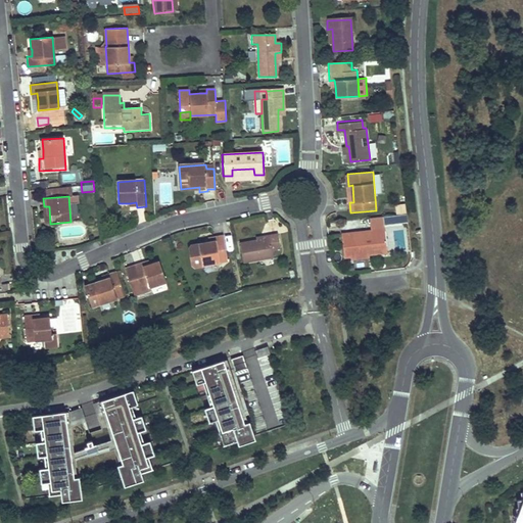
[(388,247),(385,218),(372,219),(373,232),(343,234),(345,256),(350,255),(351,259),(369,257),(369,254),(369,249),(388,247)]
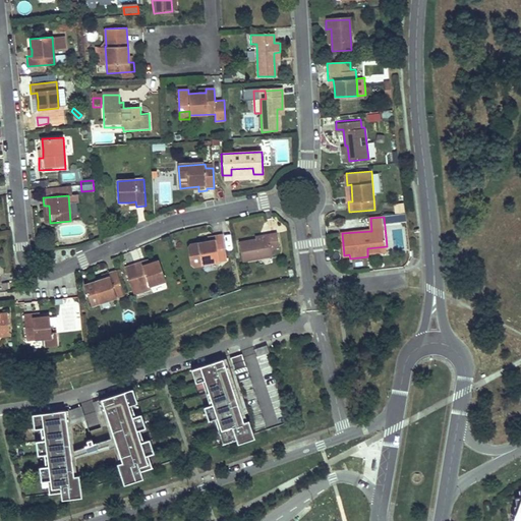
[(255,239),(240,241),(243,261),(273,256),(271,247),(280,246),(278,232),(269,233),(269,238),(255,239)]
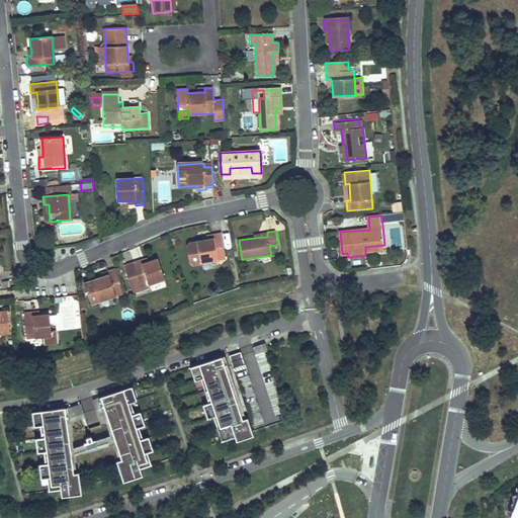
[(226,259),(222,235),(212,237),(212,240),(206,241),(196,243),(189,244),(186,248),(188,261),(192,264),(226,259)]
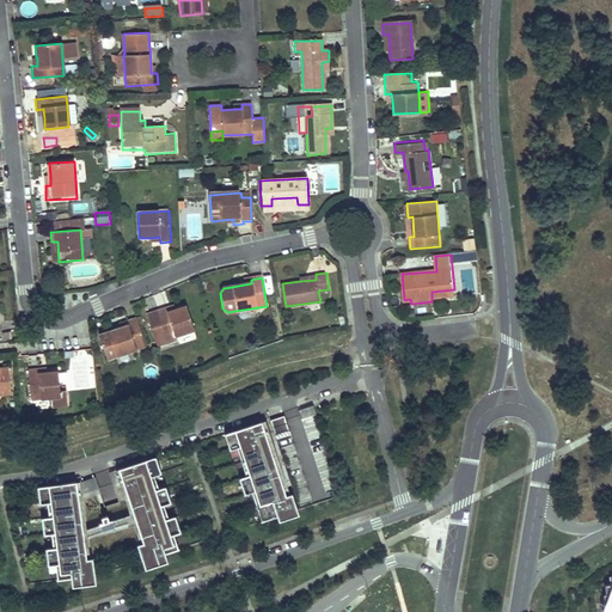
[(158,312),(148,316),(158,347),(167,343),(166,340),(176,336),(194,330),(187,307),(176,311),(167,314),(166,310),(158,312)]
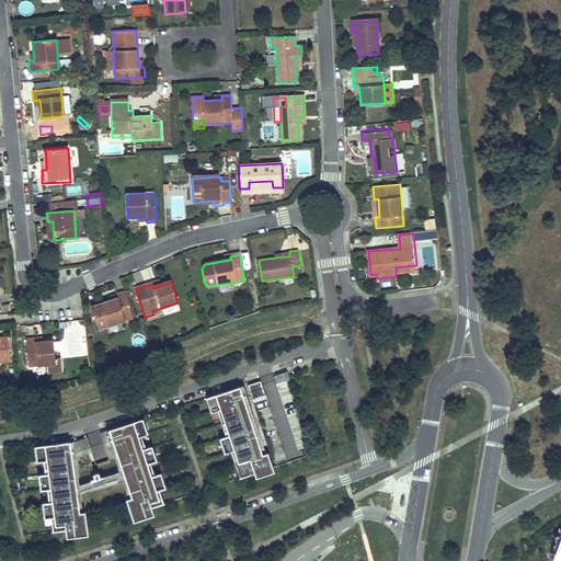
[(112,301),(91,309),(99,331),(135,318),(126,293),(118,296),(118,298),(119,299),(112,301)]
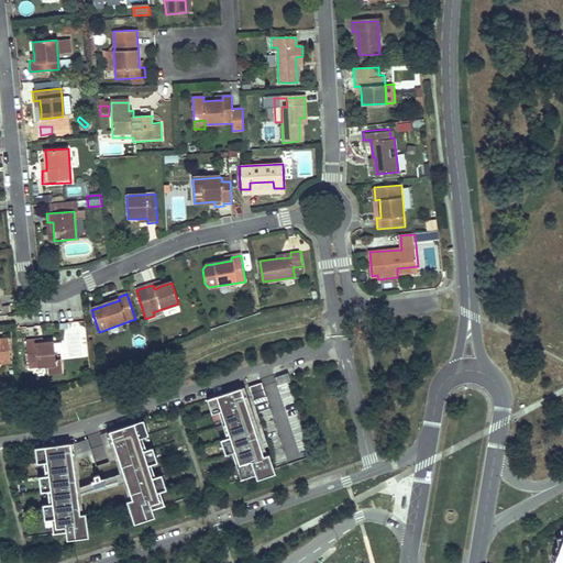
[(0,361),(10,361),(8,339),(0,339),(0,361)]
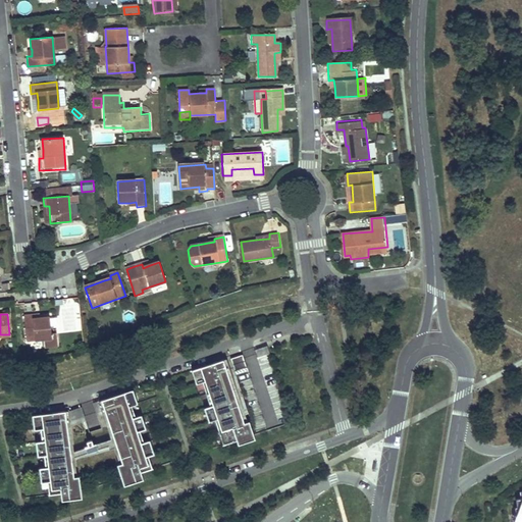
[(22,315),(24,338),(43,336),(44,345),(57,343),(56,331),(51,331),(49,317),(38,318),(31,319),(31,314),(22,315)]
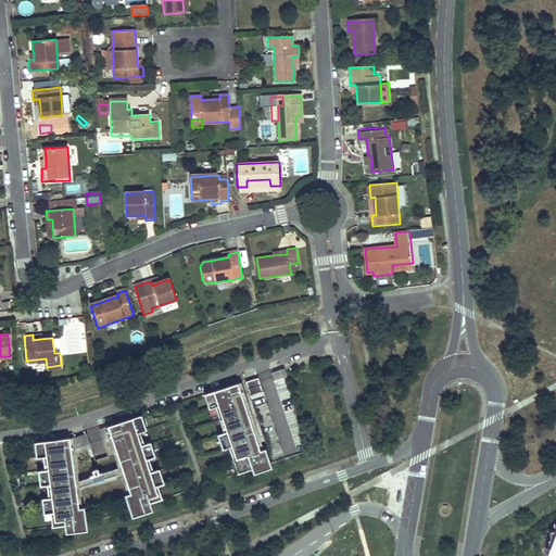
[(263,390),(258,376),(245,380),(250,394),(263,390)]
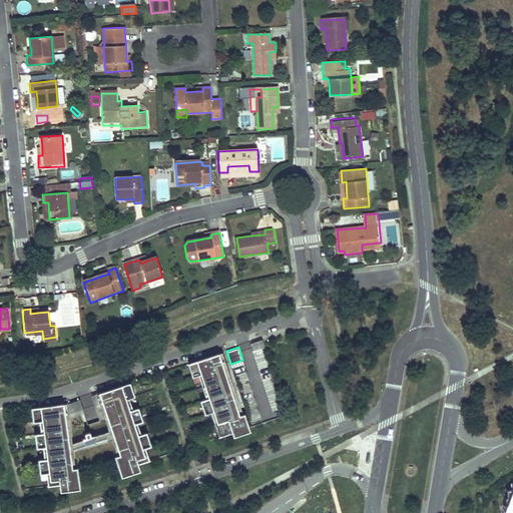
[(240,415),(219,353),(195,361),(199,375),(207,398),(212,412),(220,437),(233,432),(245,428),(240,415)]
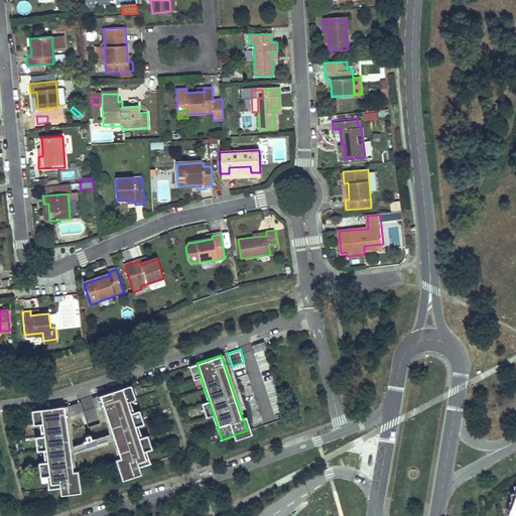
[(201,377),(197,363),(189,365),(195,379),(201,377)]
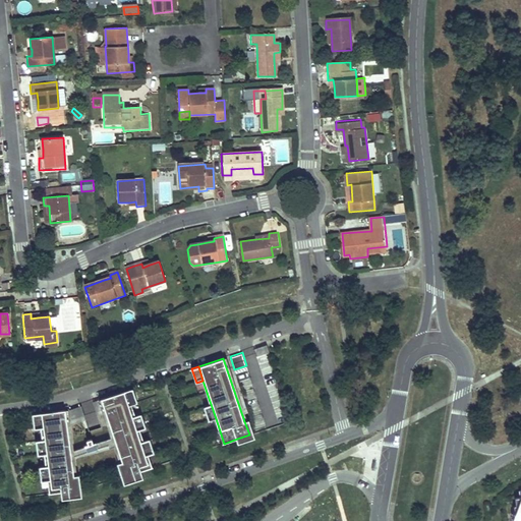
[(138,402),(133,388),(127,390),(132,404),(138,402)]
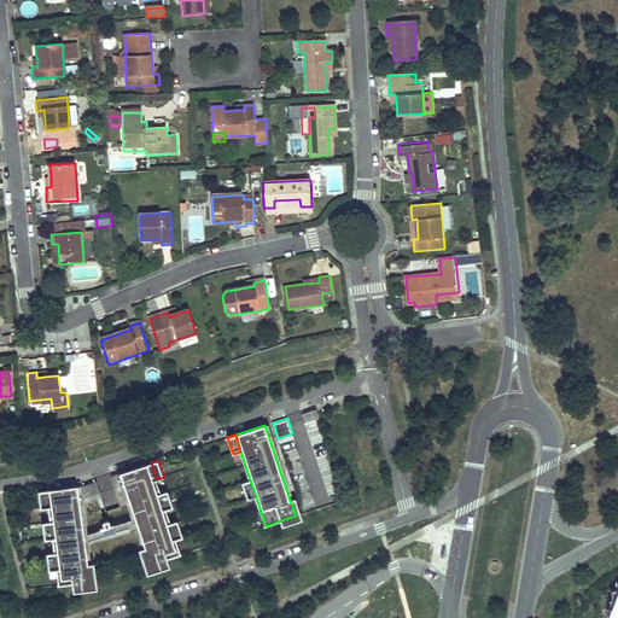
[(146,548),(151,564),(168,558),(181,554),(176,540),(170,523),(167,509),(161,493),(157,479),(151,462),(121,473),(146,548)]
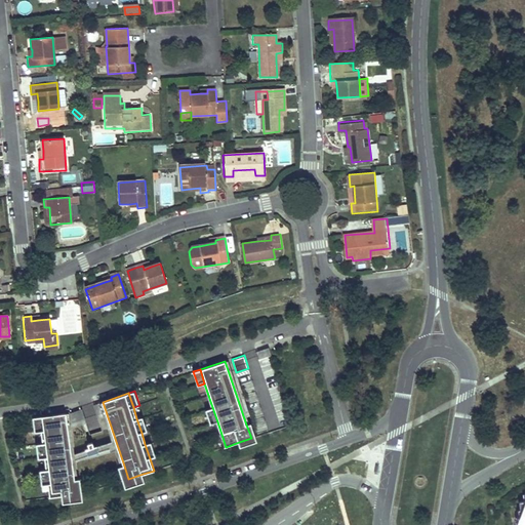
[(103,414),(99,403),(89,406),(93,416),(103,414)]
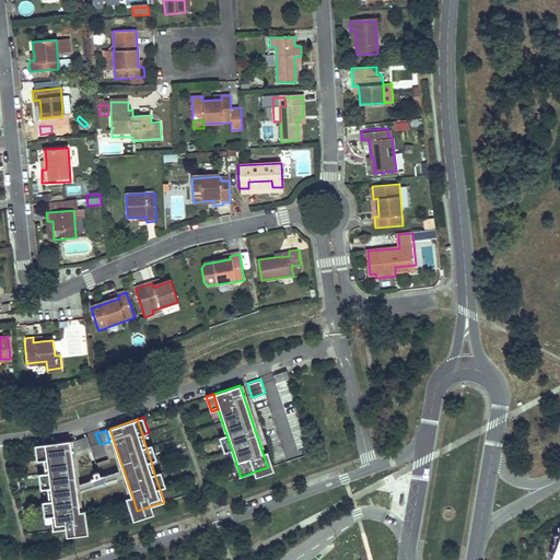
[(226,434),(220,436),(224,452),(232,450),(226,434)]
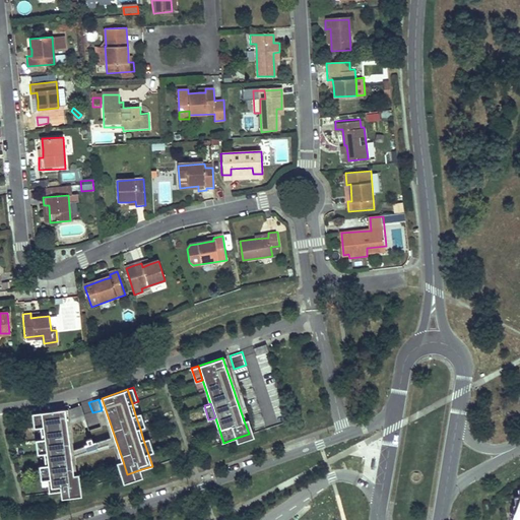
[(80,415),(76,405),(70,407),(71,418),(80,415)]
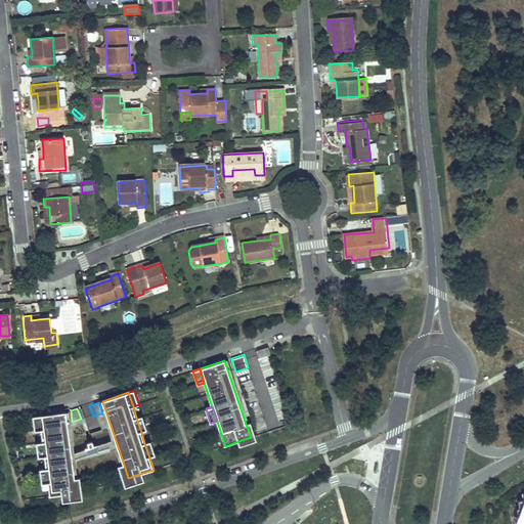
[(61,494),(77,492),(75,479),(66,411),(39,415),(41,430),(43,441),(45,456),(46,468),(48,483),(50,496),(61,494)]
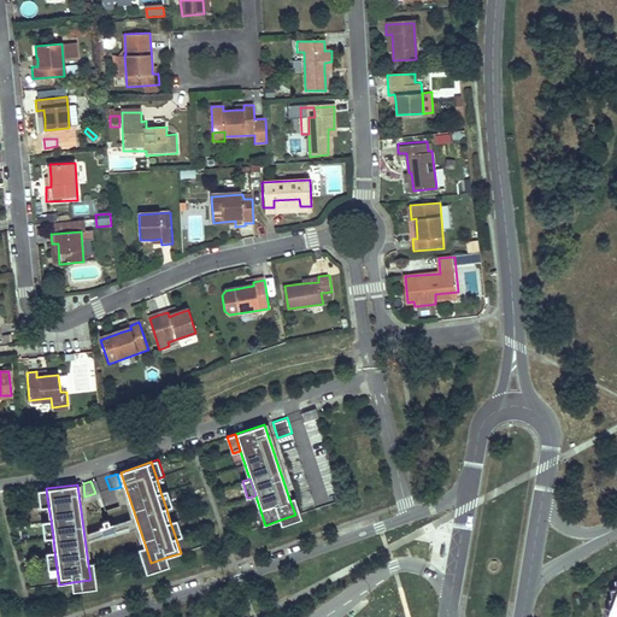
[(48,506),(46,488),(39,489),(41,507),(48,506)]
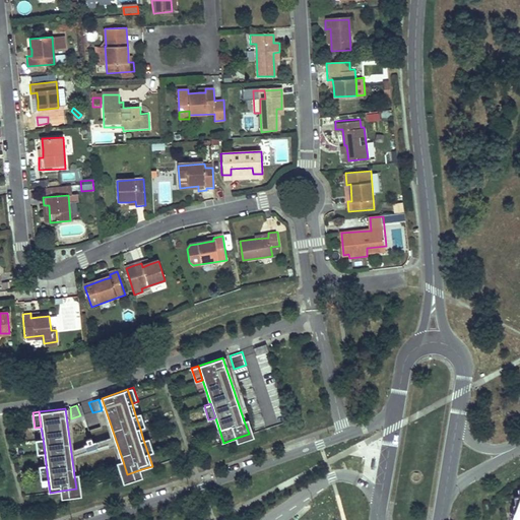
[(146,427),(141,412),(135,414),(140,429),(146,427)]
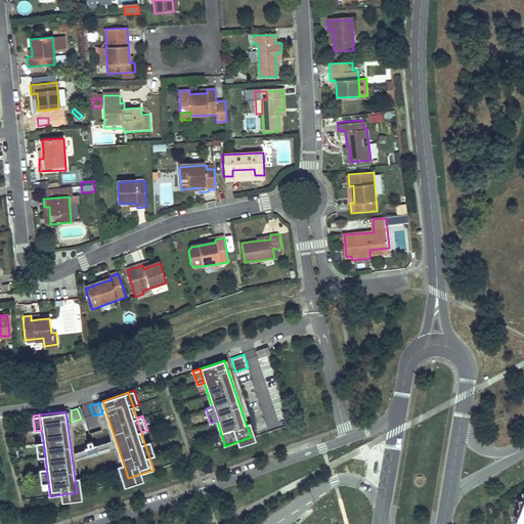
[(255,436),(251,422),(246,424),(251,437),(255,436)]
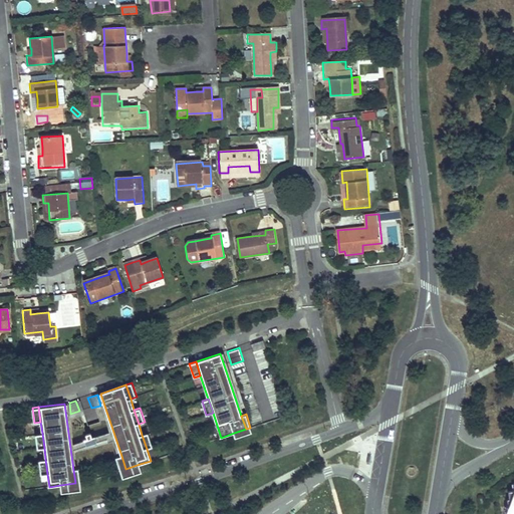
[(235,437),(252,432),(250,428),(246,429),(234,433),(235,437)]
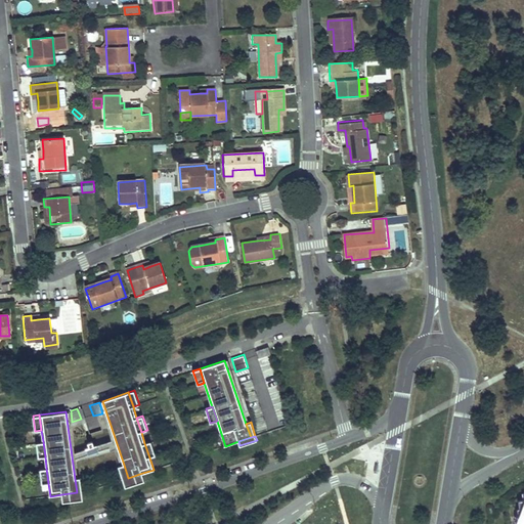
[(45,456),(43,441),(36,442),(38,457),(45,456)]
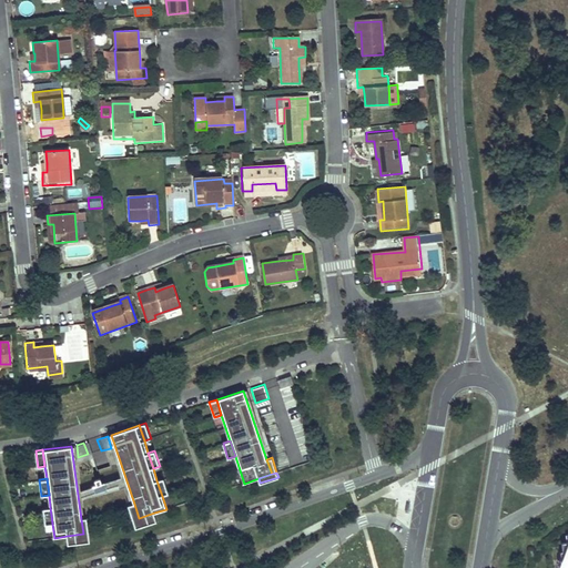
[(169,494),(163,478),(156,480),(162,496),(169,494)]
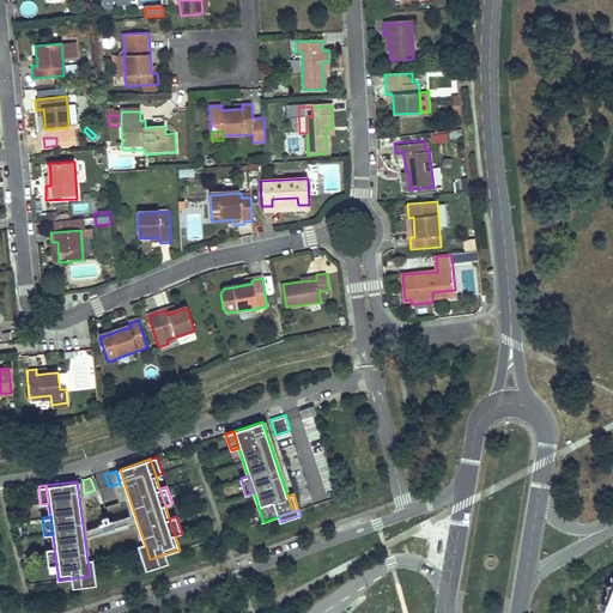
[(146,569),(169,562),(167,553),(150,559),(145,544),(139,546),(146,569)]
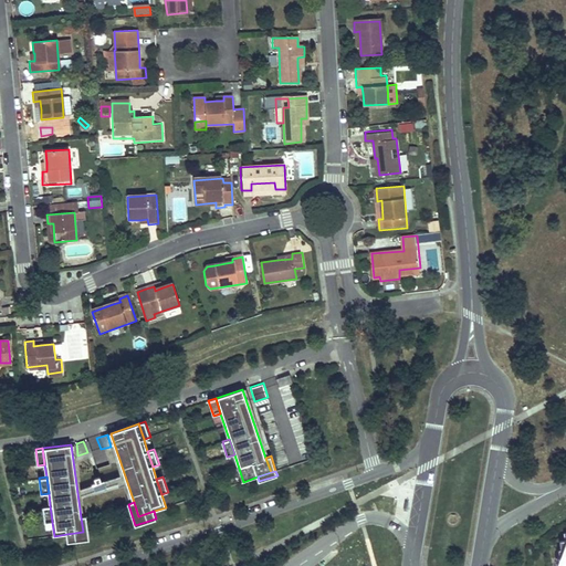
[(52,522),(50,505),(43,506),(45,523),(52,522)]
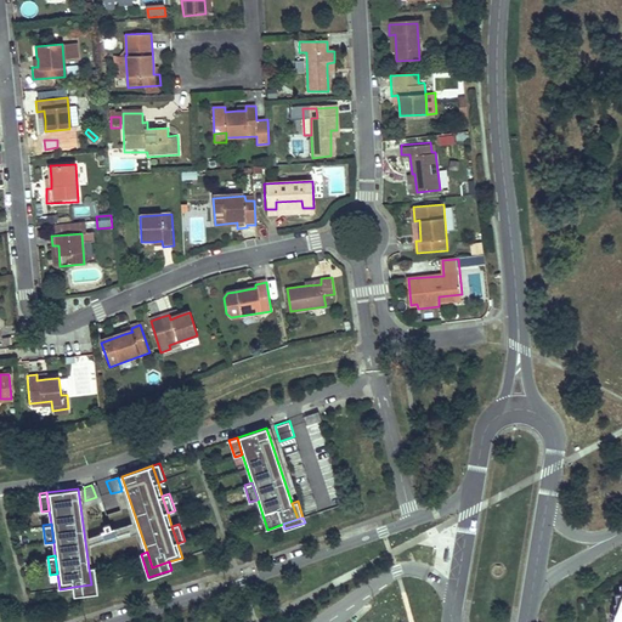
[(99,593),(95,569),(89,569),(91,584),(73,587),(74,595),(99,593)]
